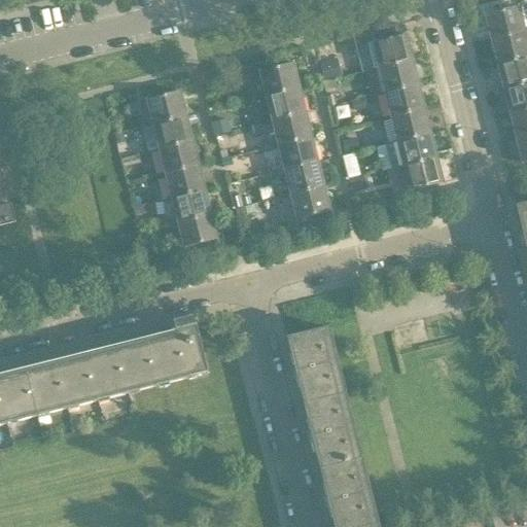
[(485,15),(491,41),(524,33),(518,7),(485,15)]
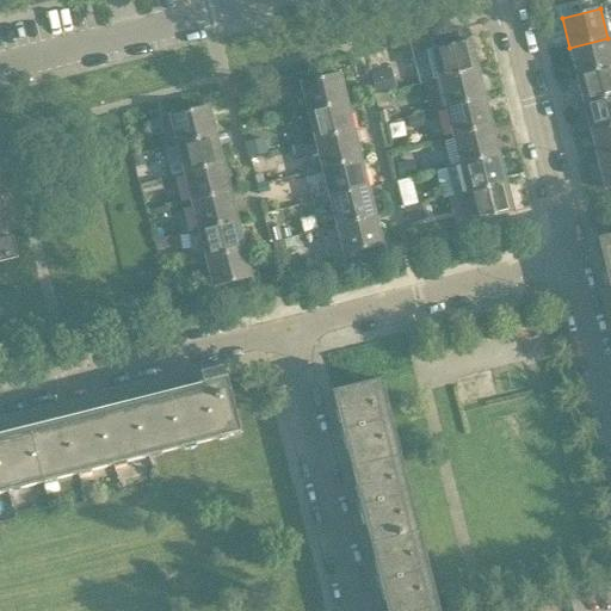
[(477,71),(470,42),(466,43),(462,29),(409,42),(420,85),(425,82),(439,79),(477,71)]
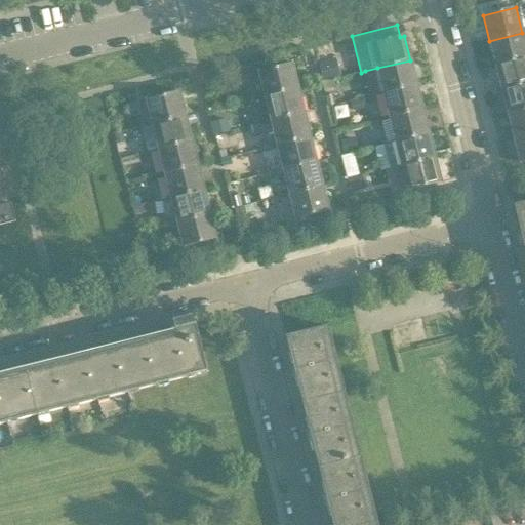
[(524,57),(524,43),(522,33),(489,41),(495,66),(524,57)]
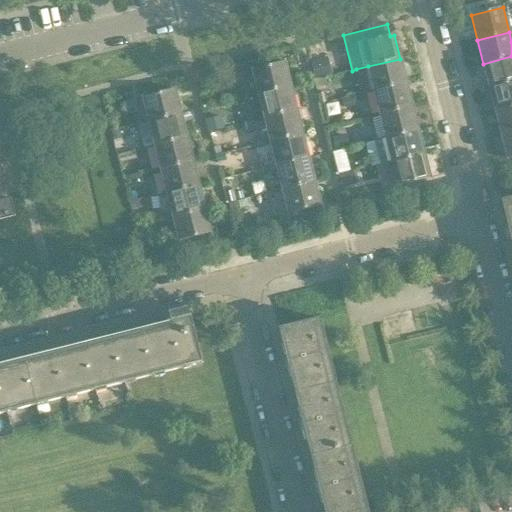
[(280,52),(269,55),(272,63),(282,61),(280,52)]
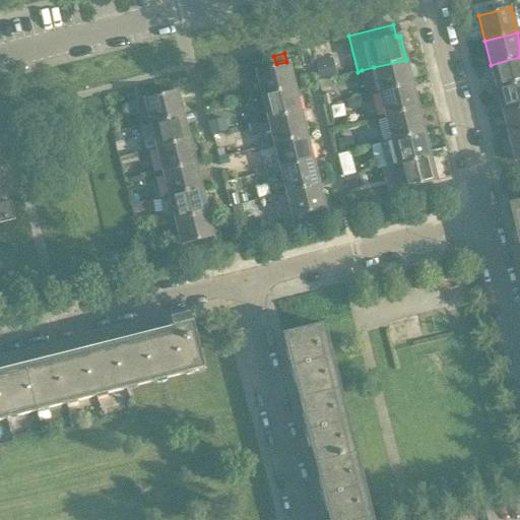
[(519,57),(491,65),(497,89),(519,83),(519,57)]
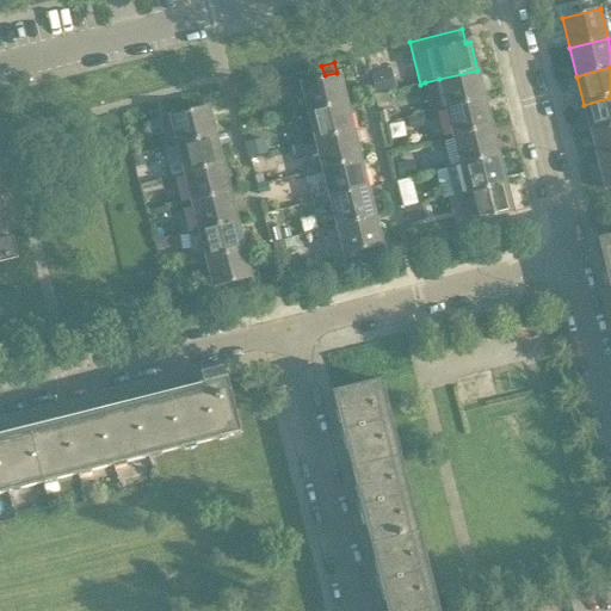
[(395,88),(390,71),(371,75),(376,93),(395,88)]
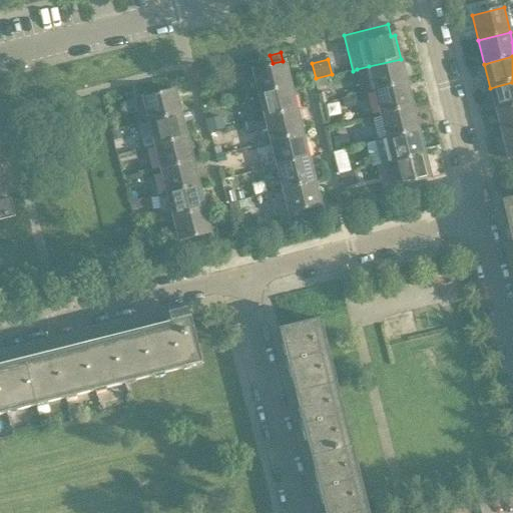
[(401,59),(369,66),(375,90),(407,82),(401,59)]
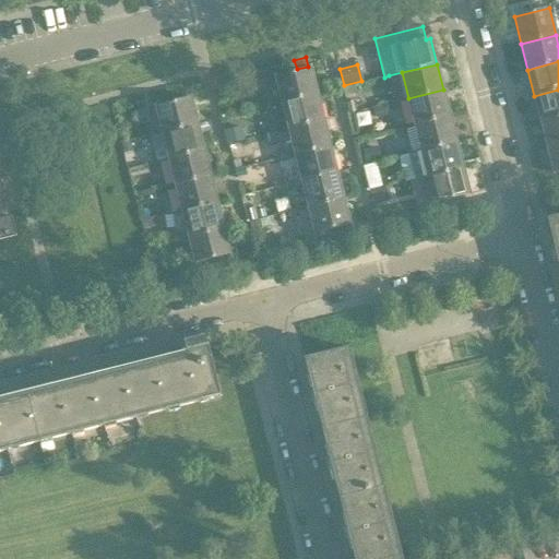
[(275,76),(282,103),(317,94),(310,68),(275,76)]
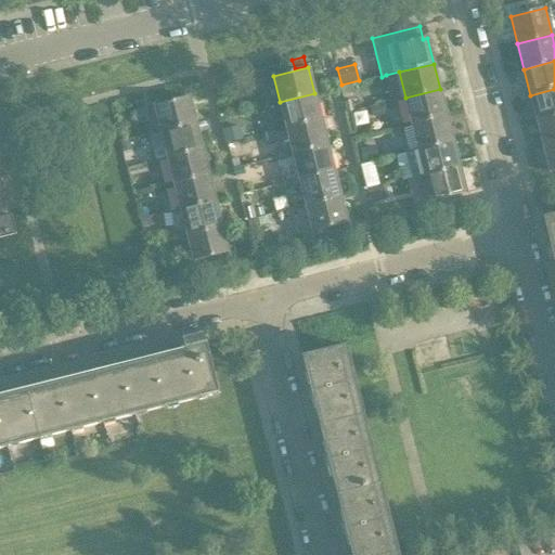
[(250,81),(252,89),(263,87),(261,79),(250,81)]
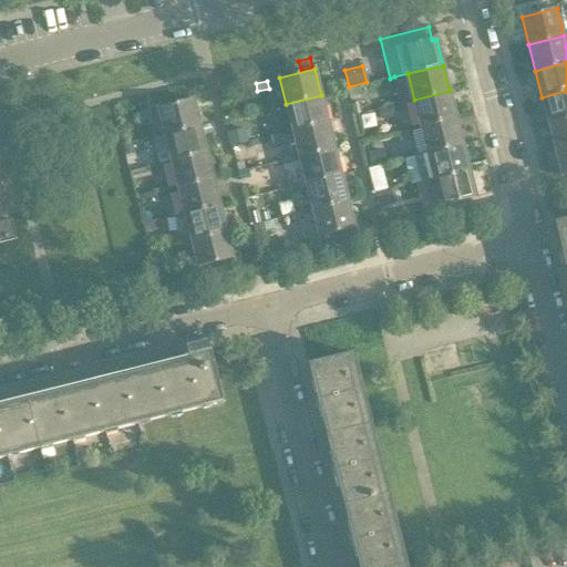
[(450,91),(414,100),(421,126),(456,119),(450,91)]
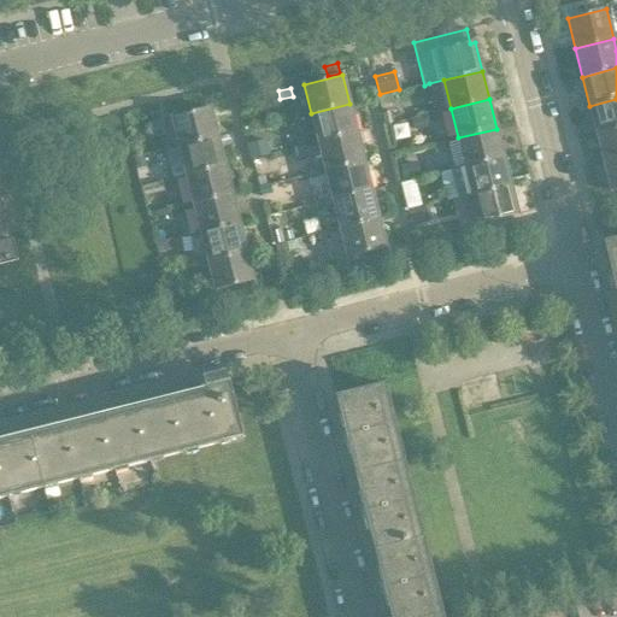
[(616,129),(616,99),(589,106),(597,134),(616,129)]
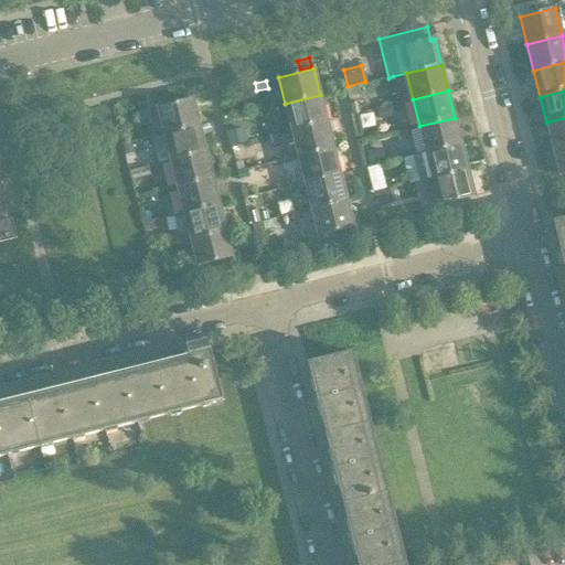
[(320,95),(285,104),(291,130),(327,121),(320,95)]
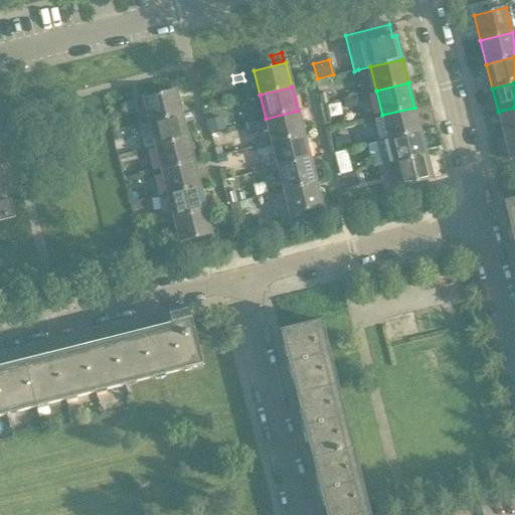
[(144,99),(150,123),(182,115),(176,91),(144,99)]
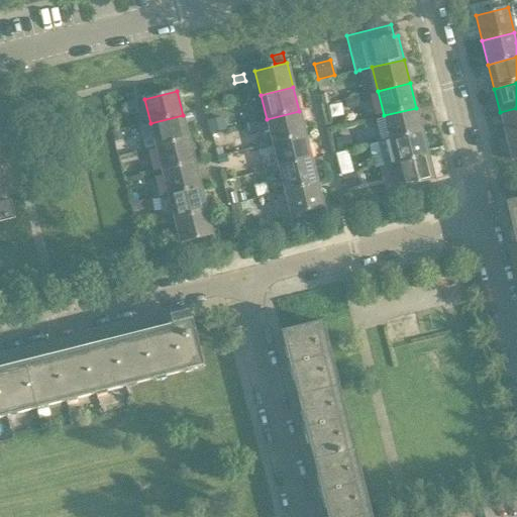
[(355,97),(357,103),(368,101),(366,94),(355,97)]
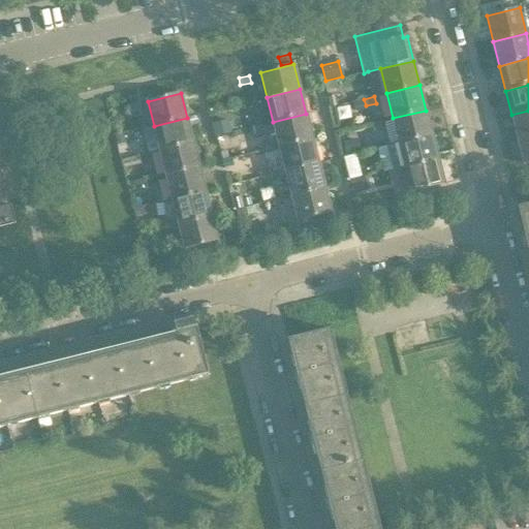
[(136,103),(125,106),(127,114),(138,112),(136,103)]
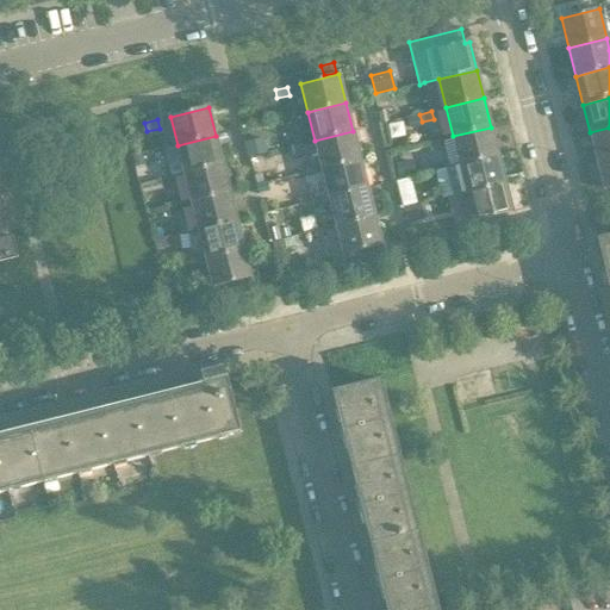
[(491,128),(453,136),(460,165),(498,155),(491,128)]
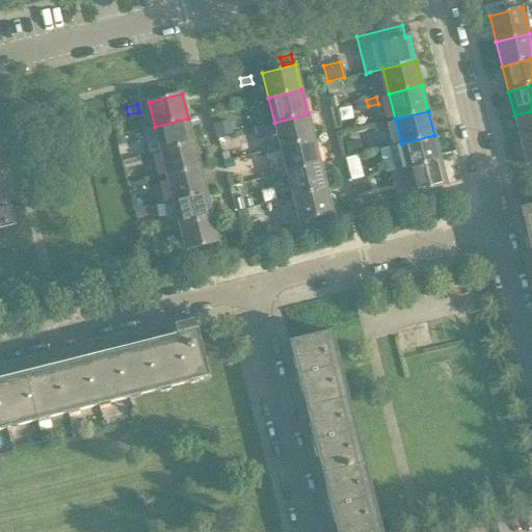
[(531,111),(514,115),(521,139),(531,136),(531,111)]
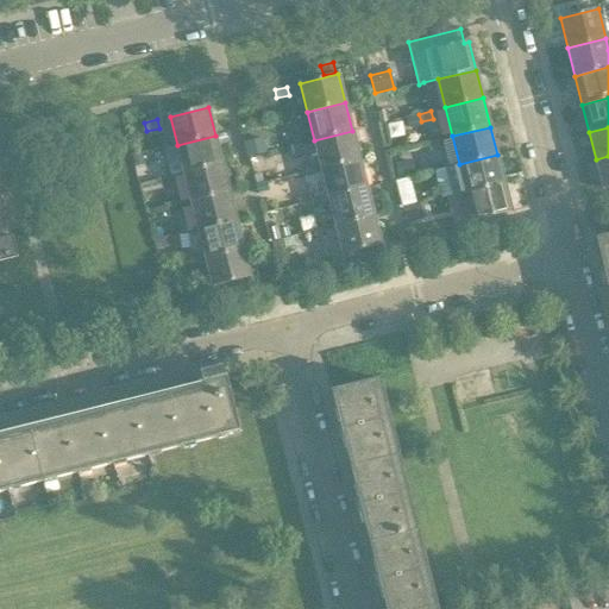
[(352,131),(314,140),(321,169),(359,159),(352,131)]
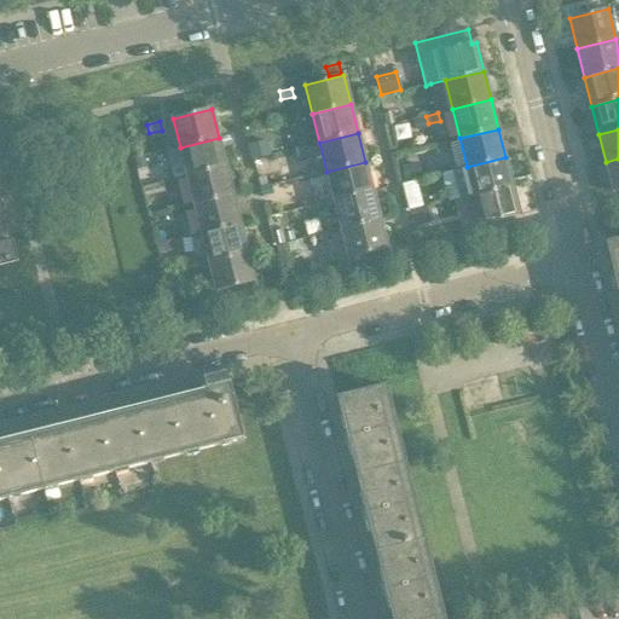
[(219,138),(180,148),(187,177),(226,167),(219,138)]
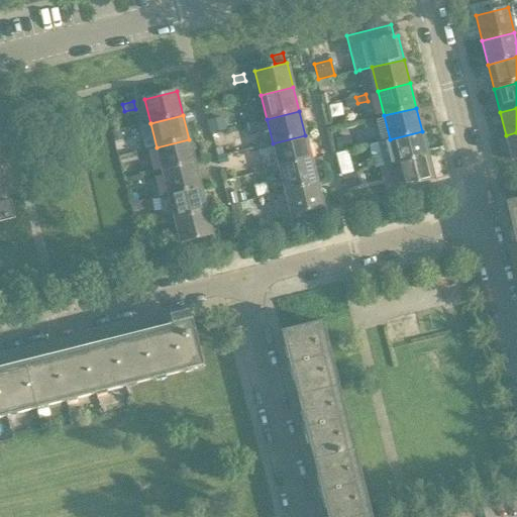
[(362,121),(364,128),(374,125),(372,118),(362,121)]
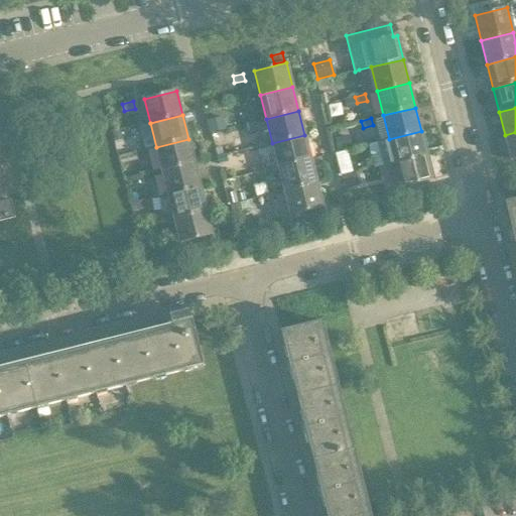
[(244,124),(246,132),(257,129),(255,122),(244,124)]
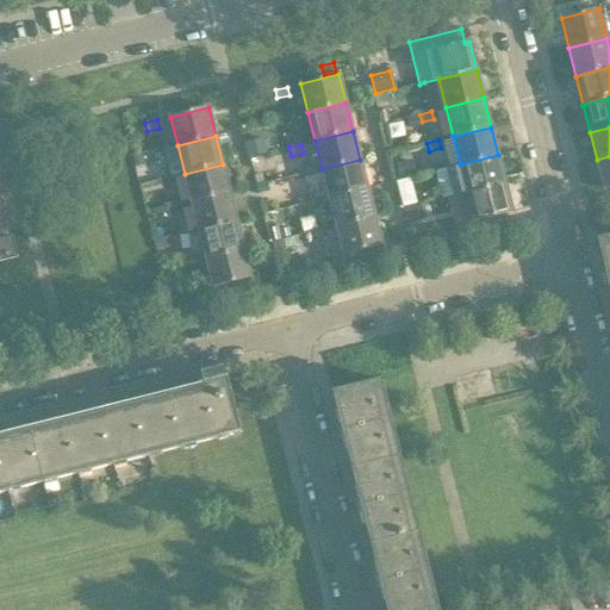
[(498,155),(460,165),(446,168),(454,197),(467,193),(505,184),(498,155)]
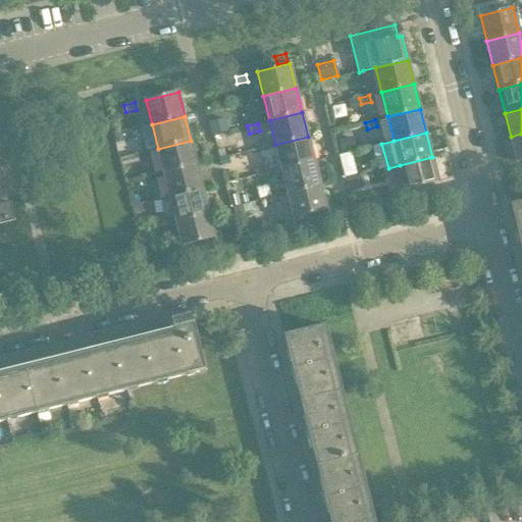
[(521,134),(511,137),(517,162),(521,161),(521,134)]
